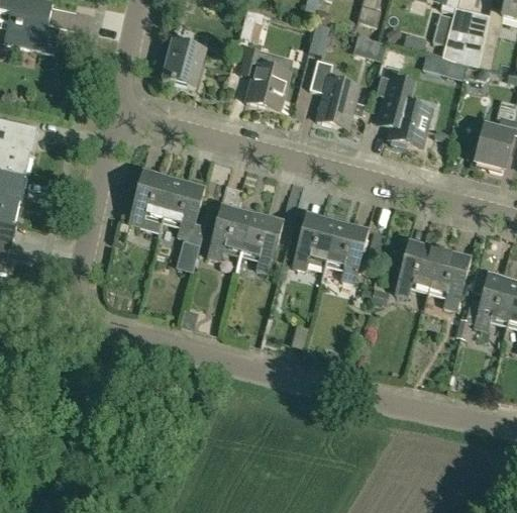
[(54,53),(58,32),(46,30),(53,2),(41,0),(0,0),(0,11),(9,13),(3,41),(54,53)]
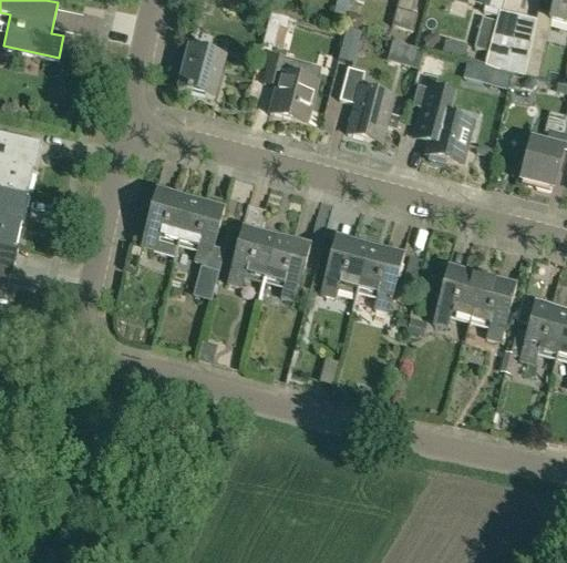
[(413,27),(418,9),(412,8),(414,0),(397,0),(392,21),(413,27)]
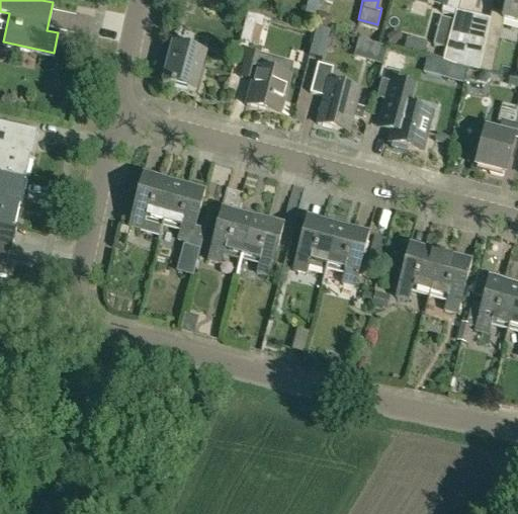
[(505,0),(502,16),(517,20),(517,0),(505,0)]
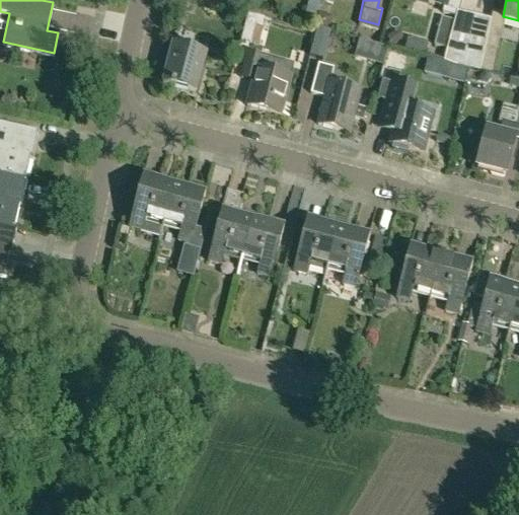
[(448,44),(455,15),(442,12),(435,40),(448,44)]
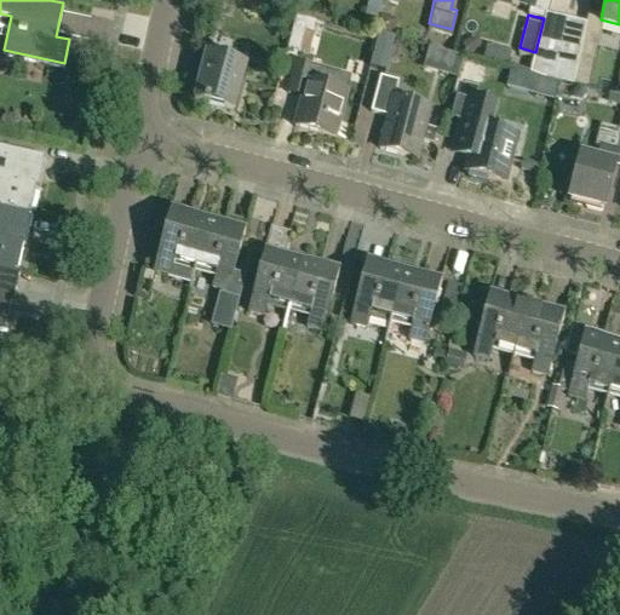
[(314,29),(313,29),(305,28),(300,49),(309,50),(314,29)]
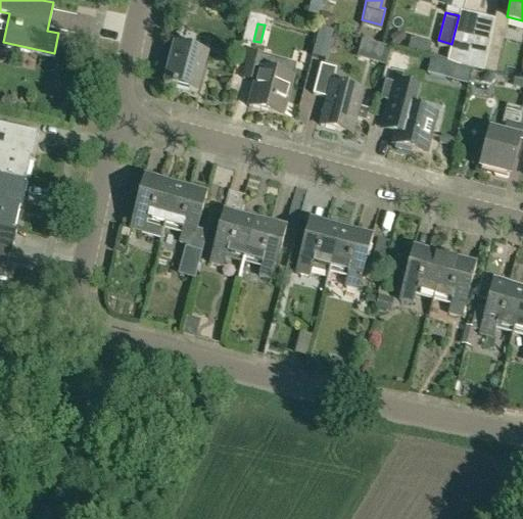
[(313,53),(325,56),(331,30),(320,27),(313,53)]
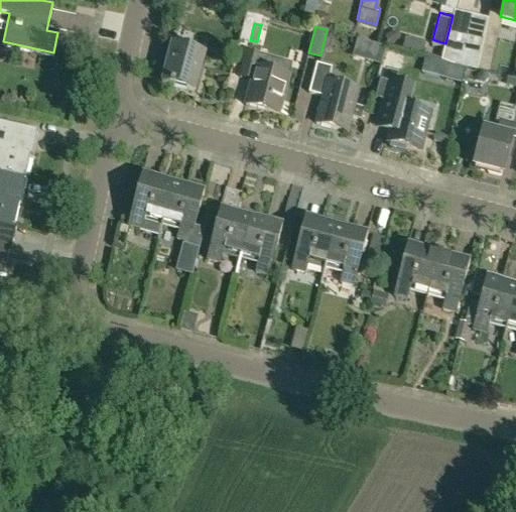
[(490,69),(497,36),(484,33),(477,66),(490,69)]
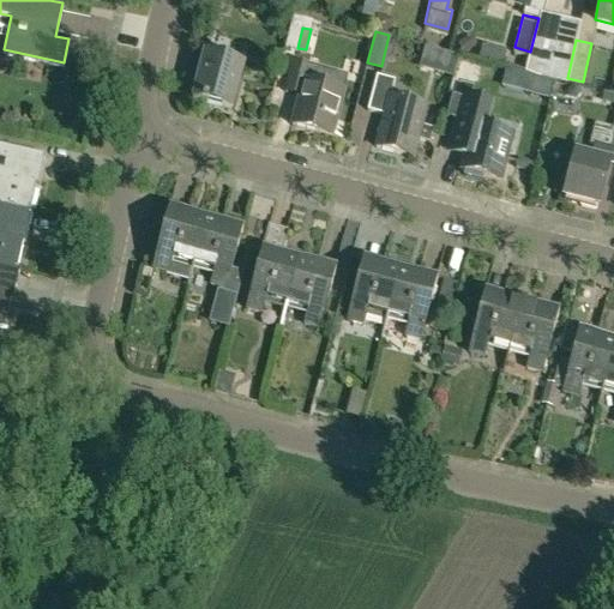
[(230,104),(242,59),(203,48),(191,95),(230,104)]
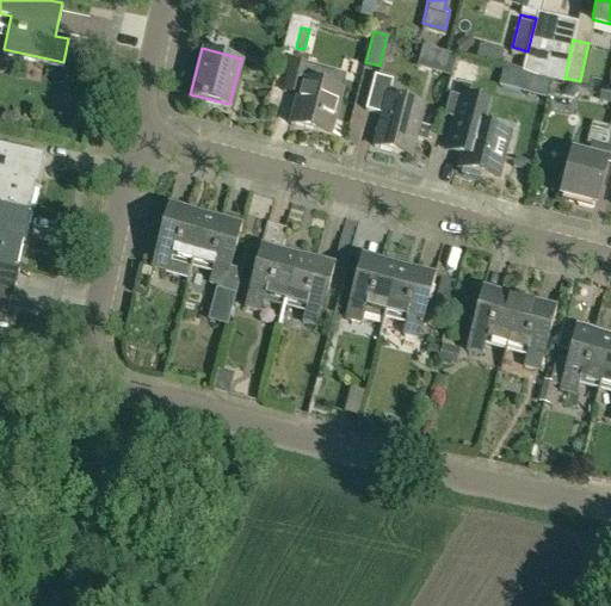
[(329,130),(341,87),(304,76),(308,62),(290,57),(283,87),(297,91),(290,121),(329,130)]
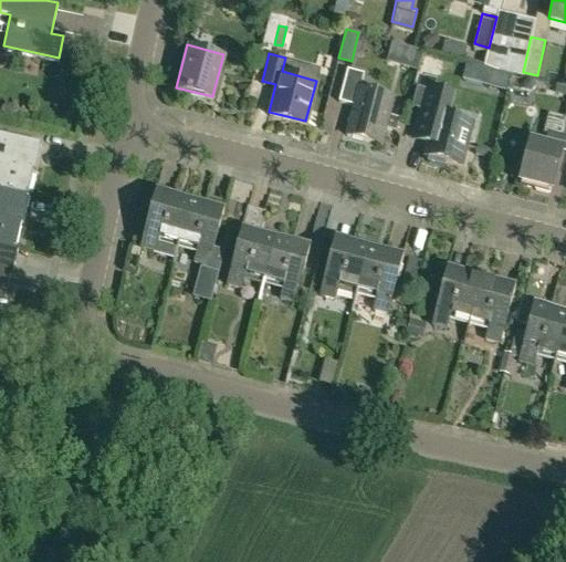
[(490,65),(468,59),(462,77),(484,84),(490,65)]
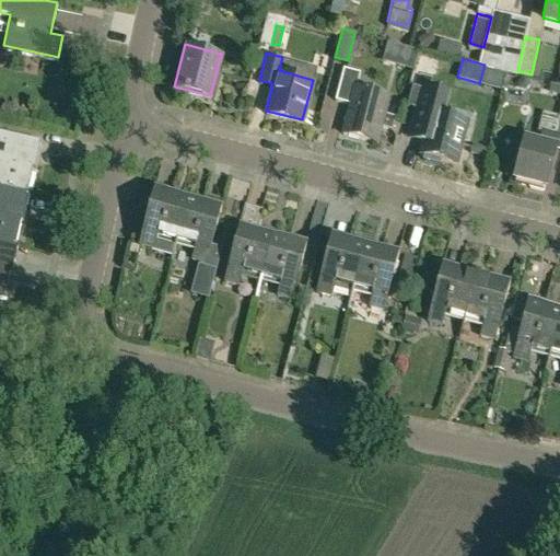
[(393,124),(396,112),(385,108),(388,94),(356,85),(360,69),(342,65),(335,97),(350,102),(342,130),(376,140),(382,122),(393,124)]
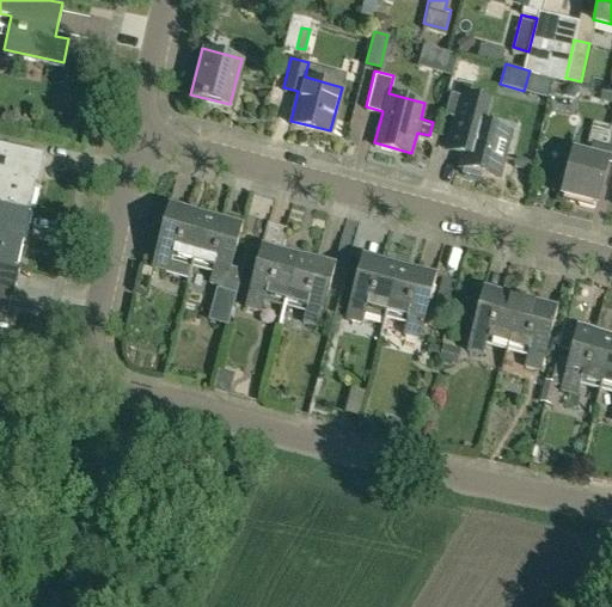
[(445,151),(461,154),(459,165),(499,176),(509,130),(485,124),(493,99),(452,89),(446,110),(456,112),(445,151)]
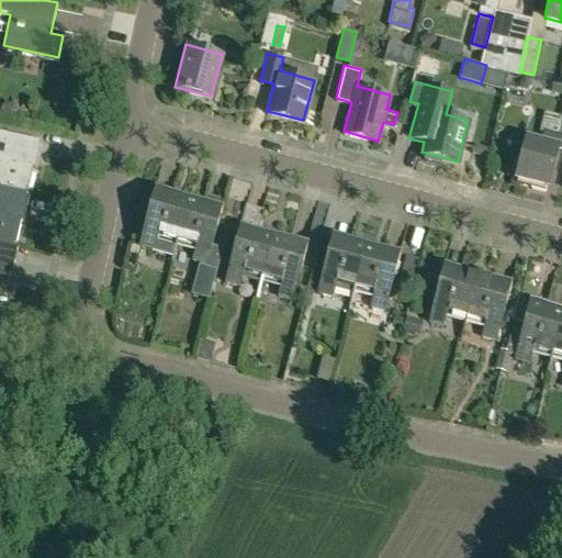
[(547,126),(561,130),(561,118),(549,115),(547,126)]
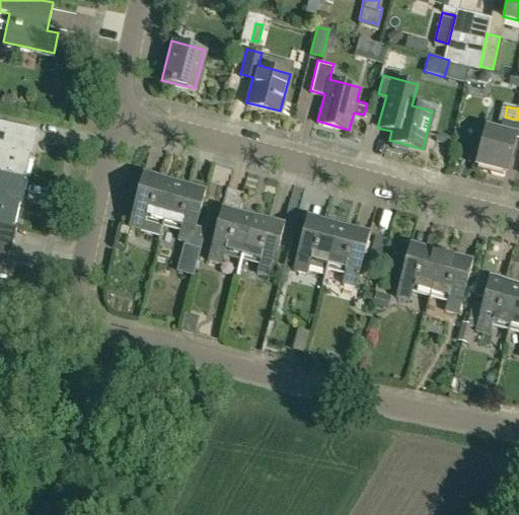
[(0,168),(26,175),(36,127),(0,118),(0,168)]
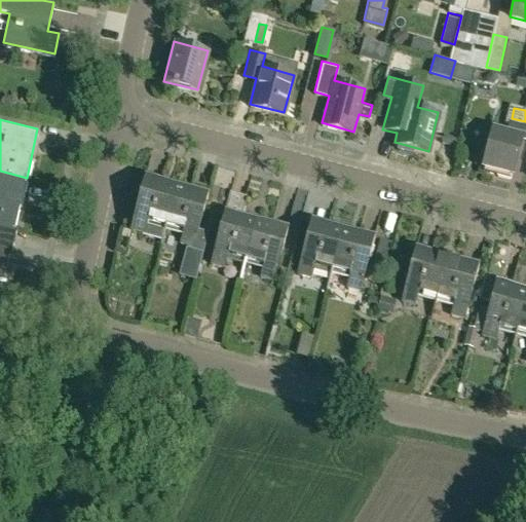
[(520,136),(524,122),(510,119),(506,132),(493,128),(483,166),(497,170),(496,175),(511,178),(521,136),(520,136)]
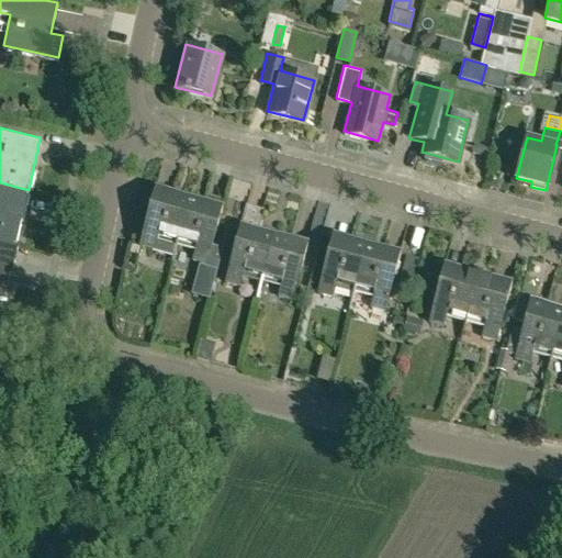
[(0,238),(17,243),(29,190),(0,182),(0,238)]
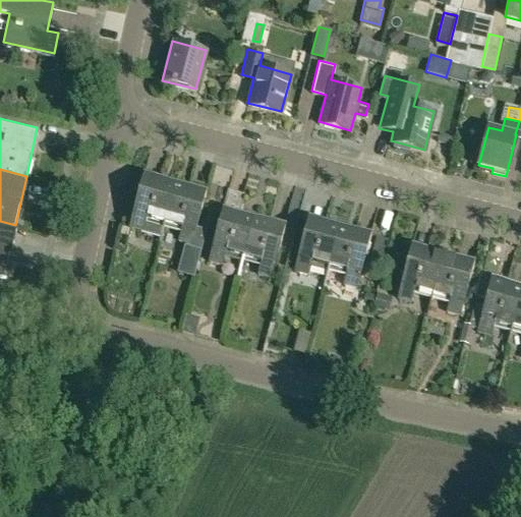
[(145,218),(163,223),(174,181),(141,173),(136,193),(137,193),(128,227),(141,230),(145,218)]
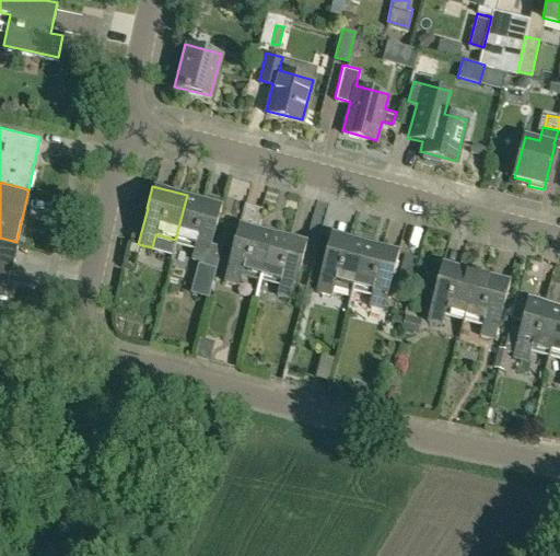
[(220,204),(187,195),(175,240),(195,245),(191,257),(203,262),(209,244),(213,227),(214,227),(220,204)]
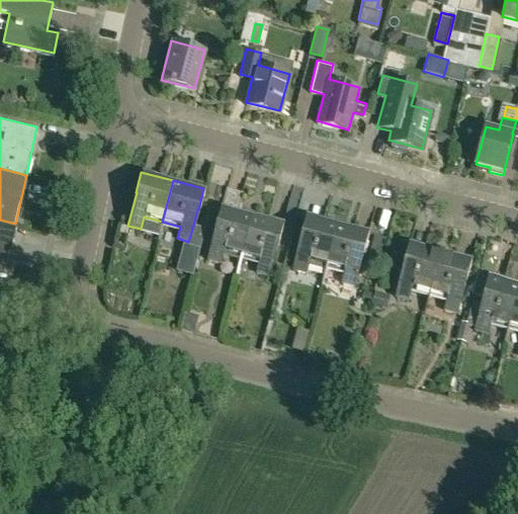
[(222,250),(241,255),(252,212),(221,204),(216,226),(217,226),(208,259),(219,262),(222,250)]
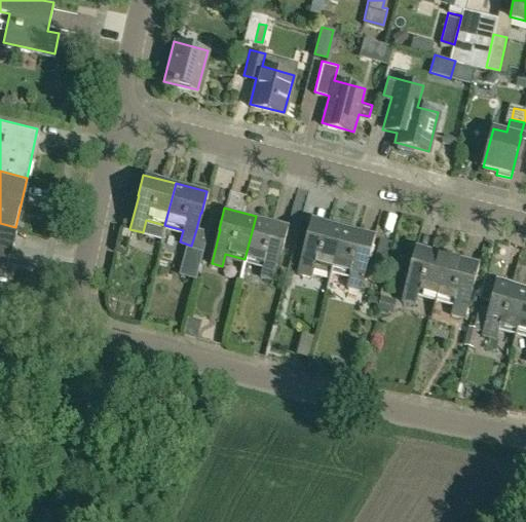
[(287,224),(256,216),(245,259),(263,263),(260,275),(271,278),(280,245),(282,246),(287,224)]
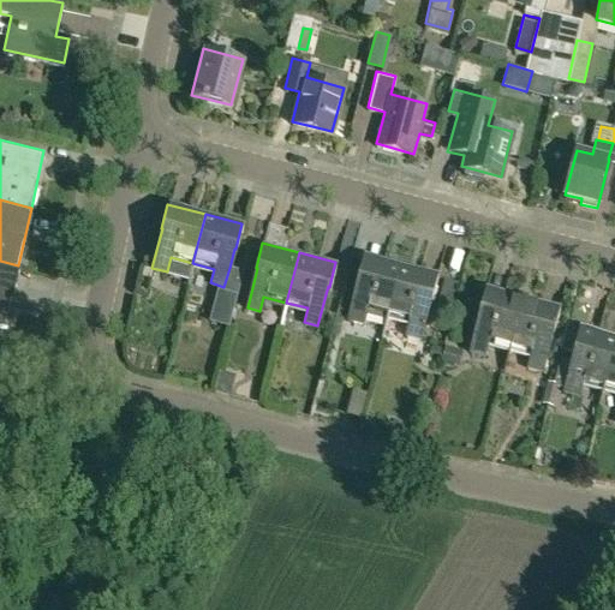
[(366,308),(387,312),(400,264),(363,255),(357,279),(358,279),(348,317),(363,322),(366,308)]
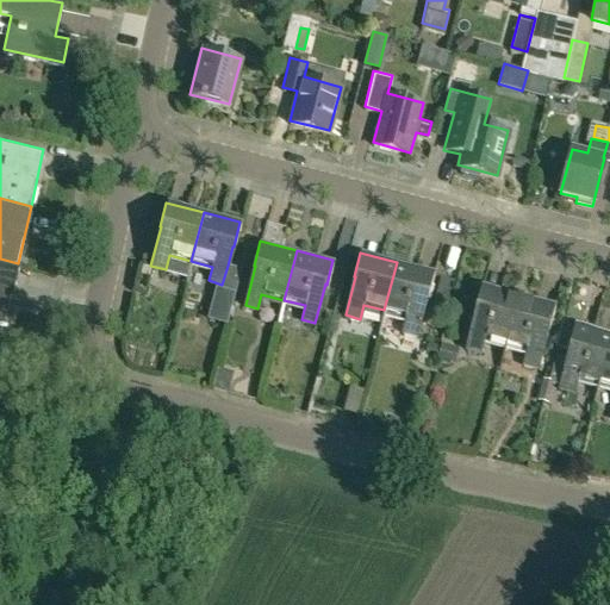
[(0,320),(5,322),(18,263),(0,259),(0,320)]
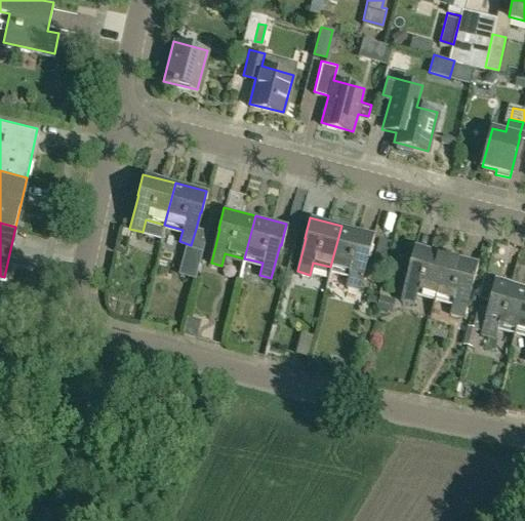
[(367,254),(373,234),(341,226),(330,267),(349,272),(346,284),(358,287),(367,254)]
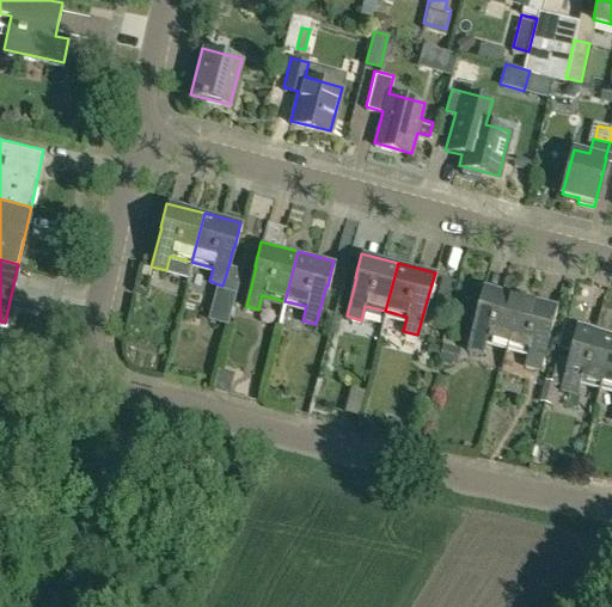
[(240,269),(228,267),(222,286),(224,286),(222,290),(234,294),(240,269)]
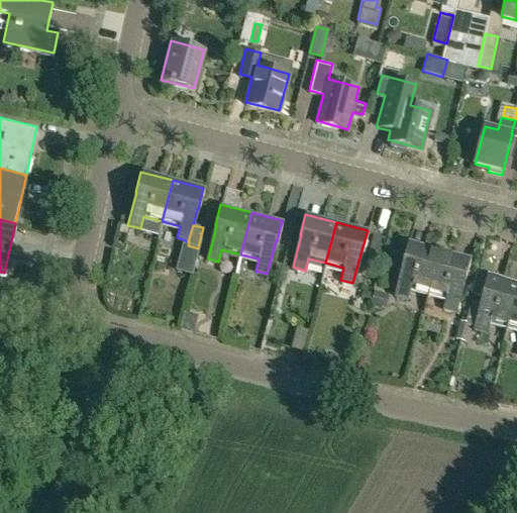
[(378,265),(385,235),(374,232),(367,261),(378,265)]
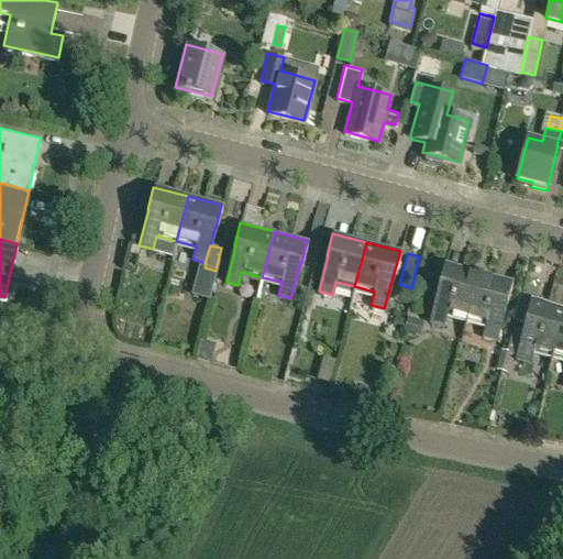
[(446,311),(466,317),(478,272),(444,263),(439,286),(440,286),(431,321),(443,324),(446,311)]
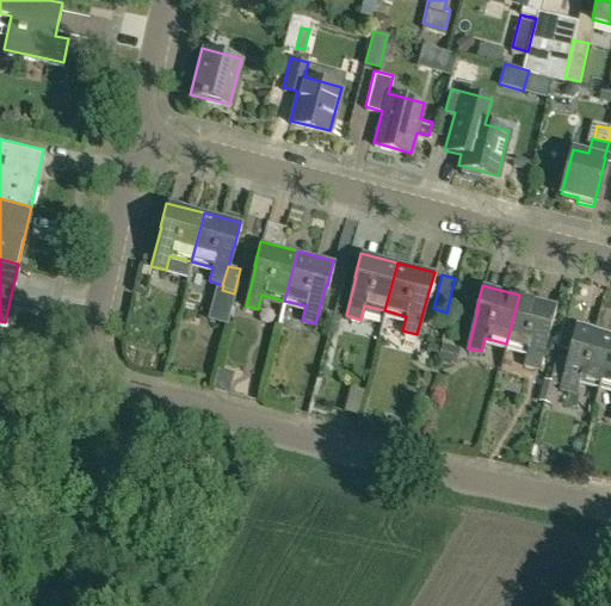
[(551,329),(557,304),(519,295),(506,344),(529,348),(525,363),(539,366),(549,328),(551,329)]
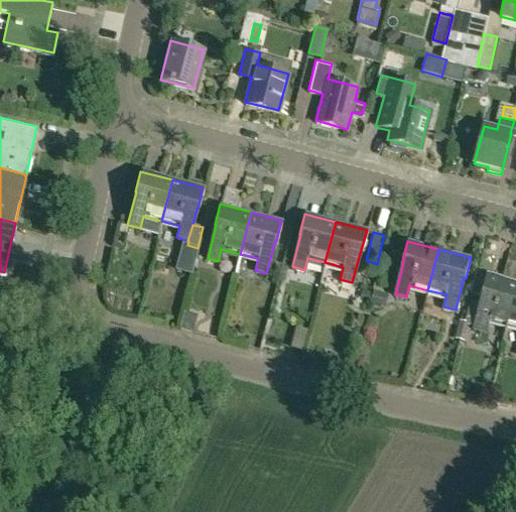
[(489,318),(506,323),(515,286),(515,280),(487,273),(482,295),(483,295),(475,327),(486,330),(489,318)]
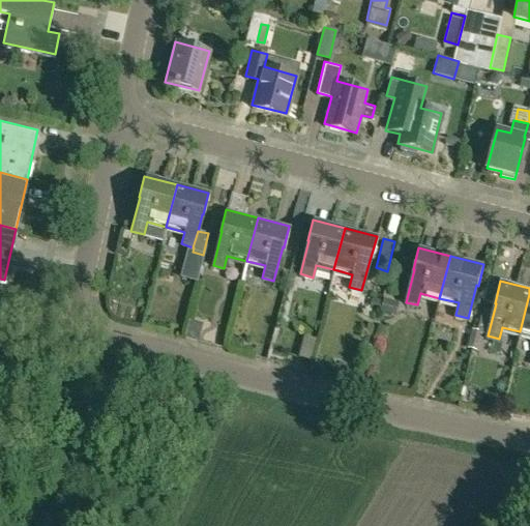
[(529,333),(529,294),(520,331),(529,333)]
